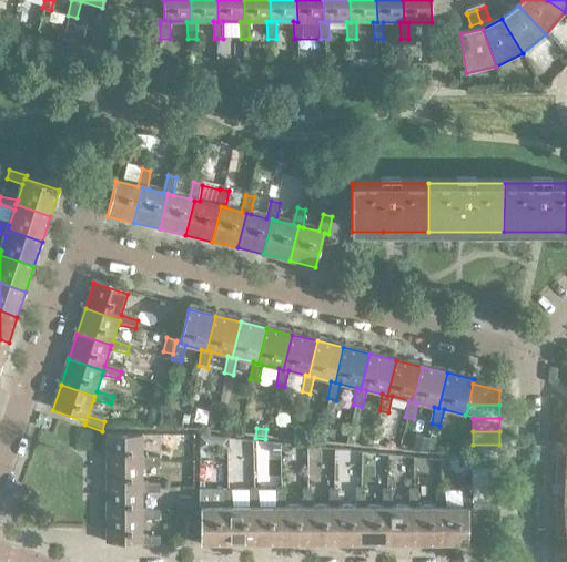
[(107,438),(107,466),(143,466),(143,469),(160,468),(160,459),(143,459),(143,437),(107,438)]
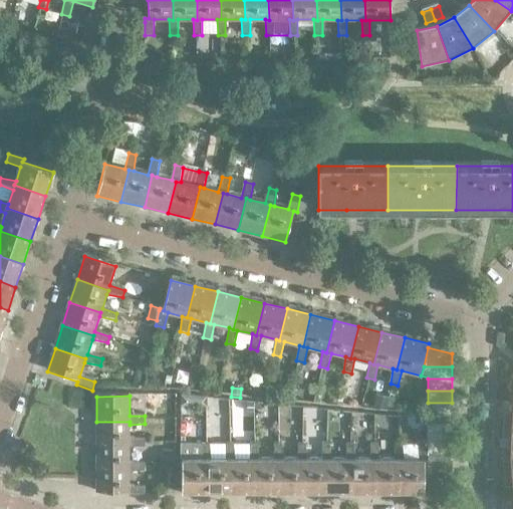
[(207,402),(181,398),(181,399),(181,409),(184,409),(207,409),(207,402)]
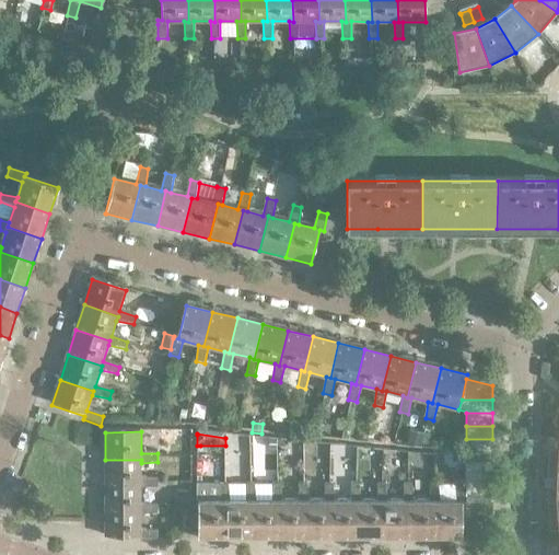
[(492,439),(466,439),(466,451),(492,451),(492,439)]
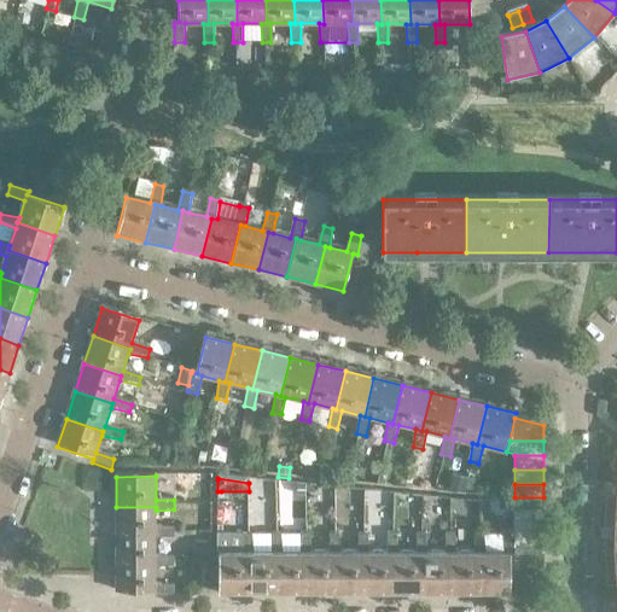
[(452,487),(450,495),(464,497),(465,495),(466,490),(452,487)]
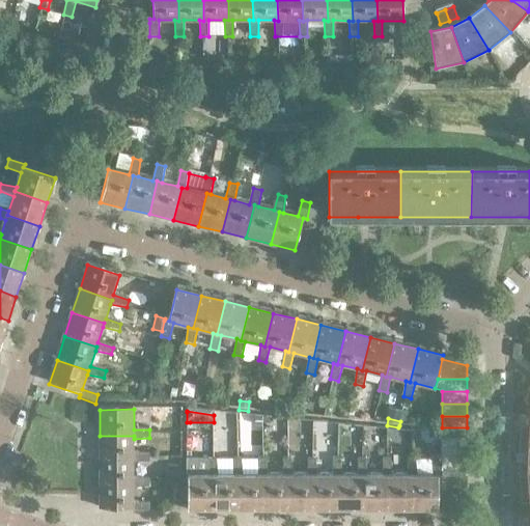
[(467,427),(442,427),(442,441),(467,441),(467,427)]
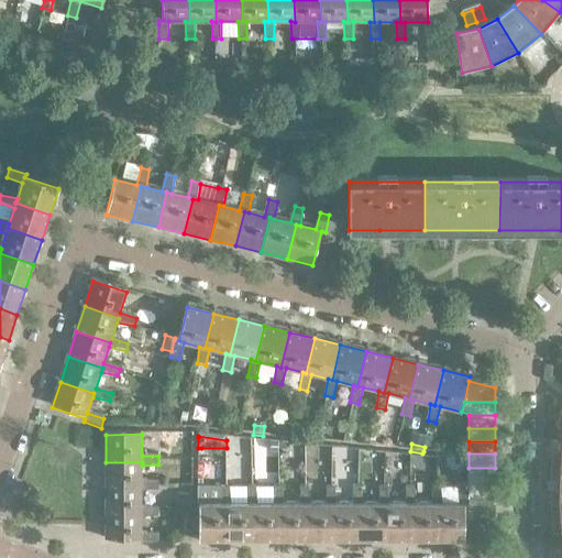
[(561,461),(552,460),(551,469),(561,470),(561,461)]
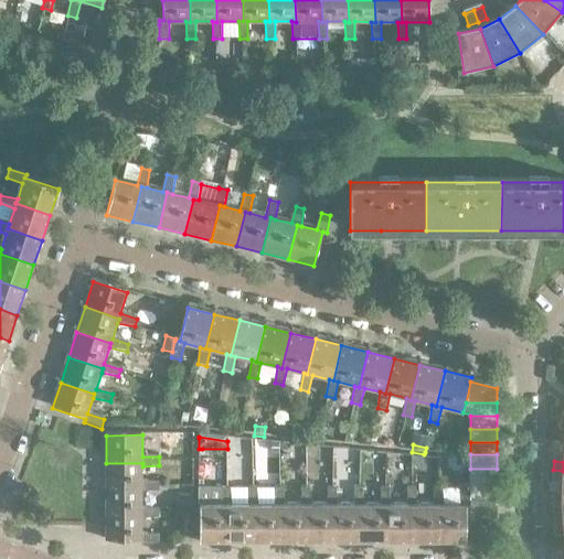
[(106,463),(106,488),(142,488),(142,493),(159,492),(159,483),(142,483),(142,466),(142,463),(106,463)]
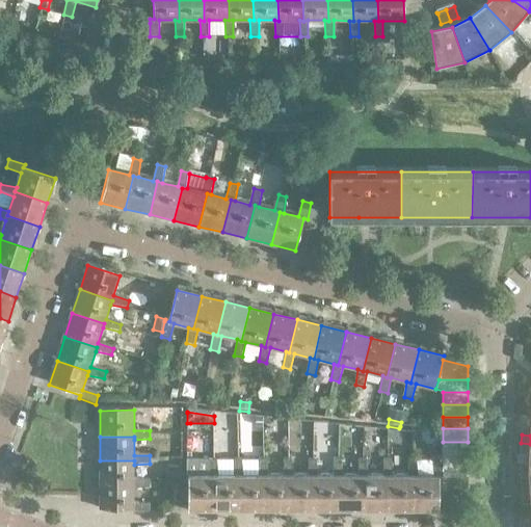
[(468,442),(443,442),(443,454),(468,454),(468,442)]
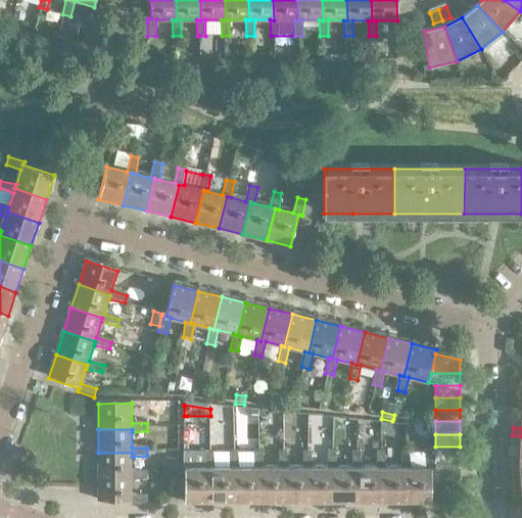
[(521,436),(512,435),(511,444),(519,444),(519,461),(521,460),(521,436)]
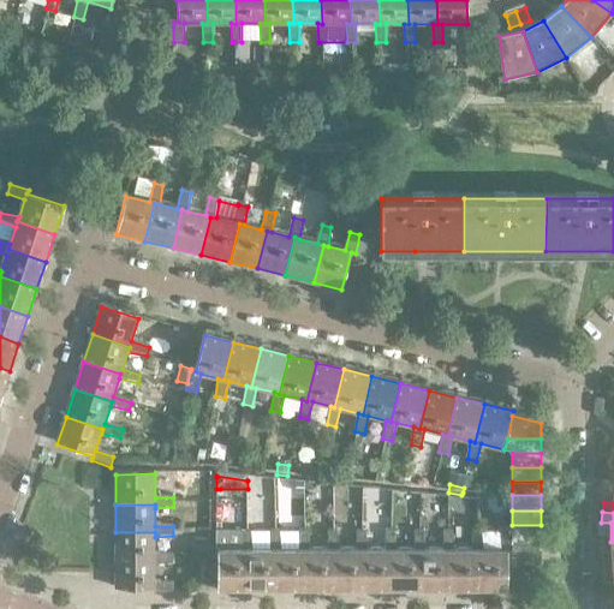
[(541,525),(512,525),(512,532),(512,539),(541,539),(541,525)]
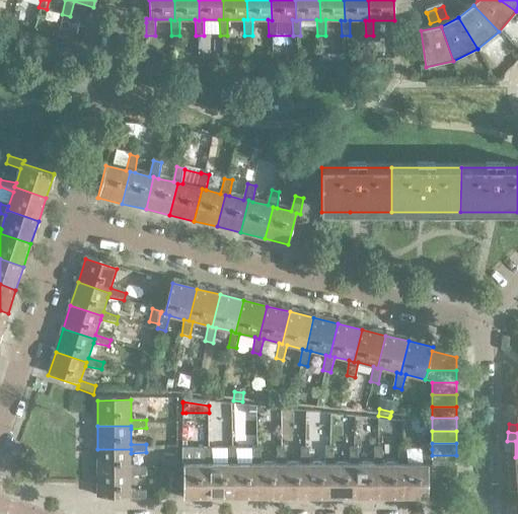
[(97,449),(97,472),(130,472),(131,478),(146,476),(146,469),(130,468),(131,453),(131,449),(97,449)]
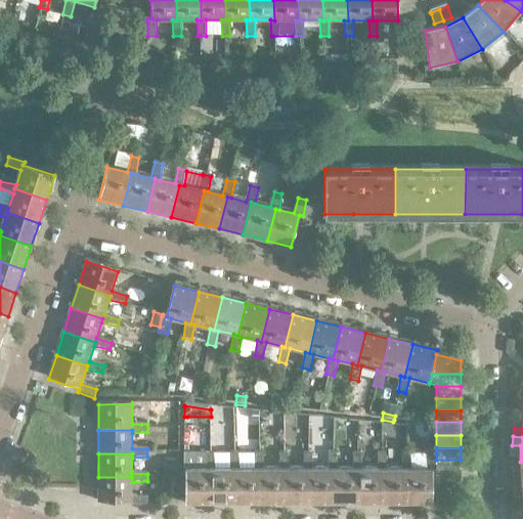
[(206,453),(185,453),(185,469),(185,503),(210,503),(211,469),(215,469),(214,453),(206,453)]
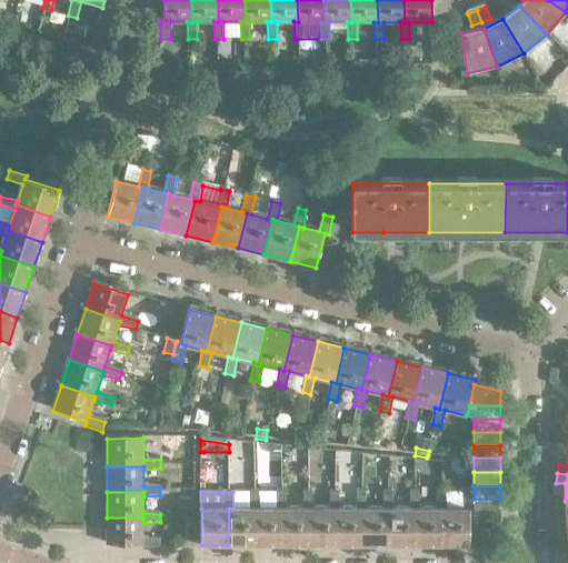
[(229,509),(228,545),(256,545),(256,509),(260,509),(259,492),(250,492),(250,509),(233,509),(229,509)]
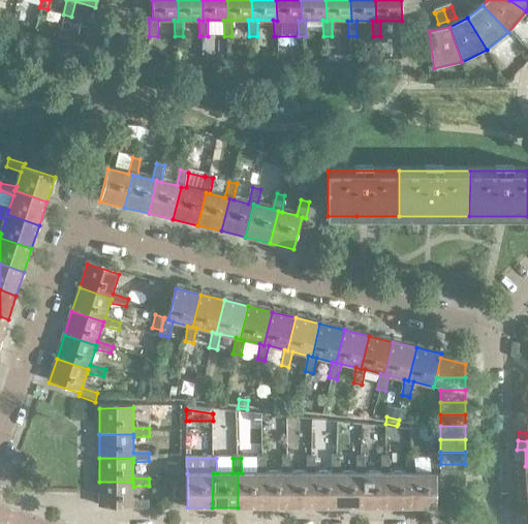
[(238,473),(238,507),(262,507),(262,473),(267,474),(266,458),(257,458),(257,474),(242,473),(238,473)]
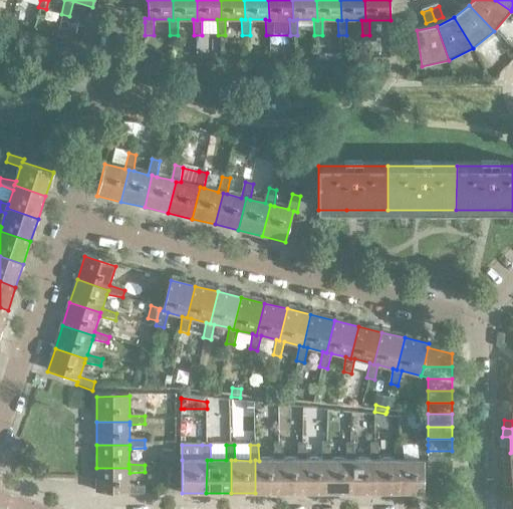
[(255,460),(255,493),(279,493),(279,461),(282,461),(281,445),(274,445),(274,461),(259,461),(255,460)]
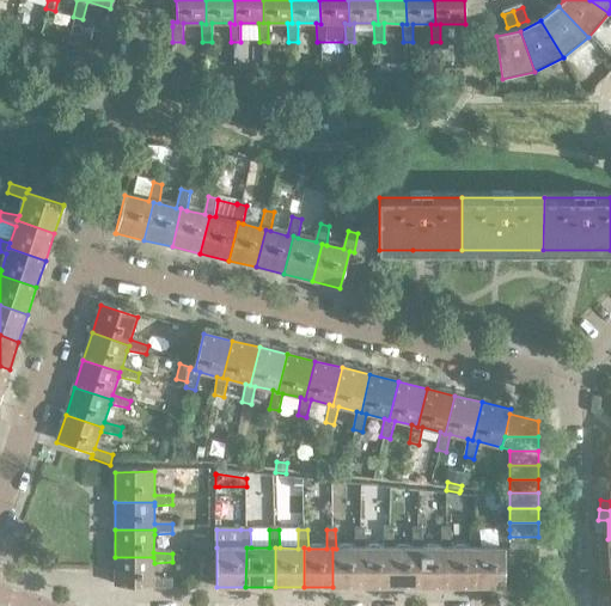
[(333,549),(333,587),(361,587),(361,549),(366,549),(364,530),(355,530),(355,549),(336,549),(333,549)]
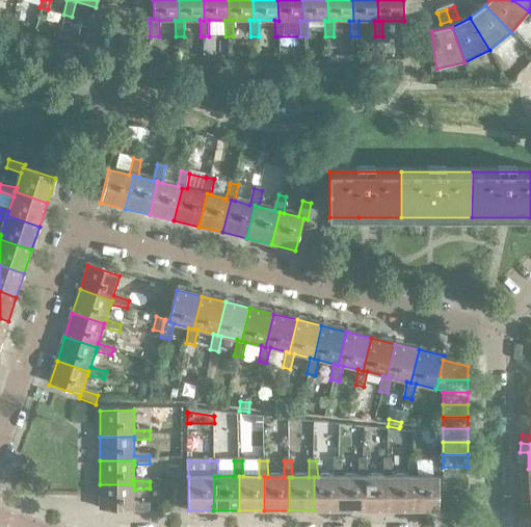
[(314,477),(314,510),(339,510),(339,477),(343,477),(341,460),(333,460),(334,477),(318,477),(314,477)]
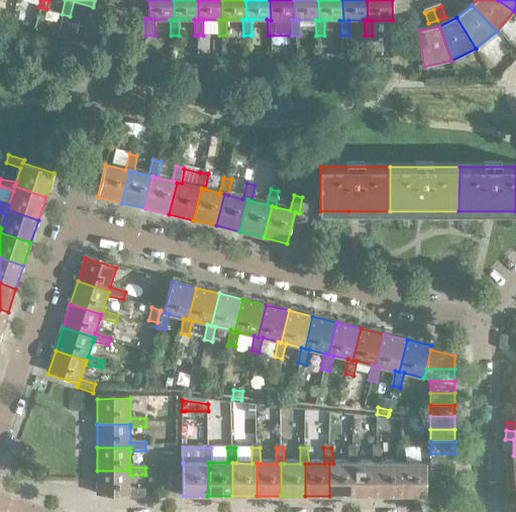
[(329,464),(329,496),(353,496),(353,463),(357,464),(355,447),(347,447),(347,464),(333,464),(329,464)]
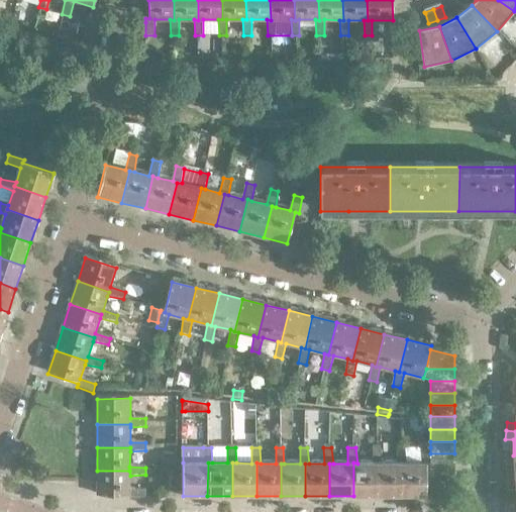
[(353,463),(353,496),(377,497),(377,463),(382,464),(380,447),(373,447),(373,464),(357,464),(353,463)]
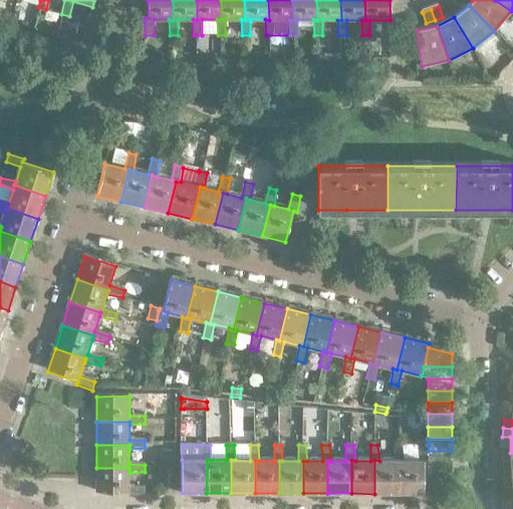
[(374,460),(374,494),(400,494),(400,460),(404,461),(402,445),(395,445),(395,461),(379,461),(374,460)]
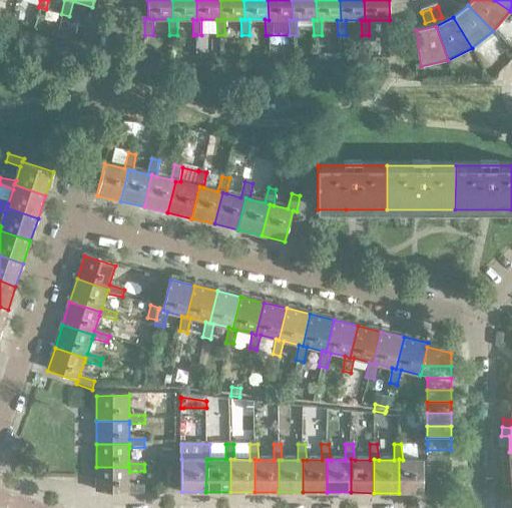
[(403,460),(399,459),(399,493),(423,493),(423,486),(423,474),(423,462),(427,462),(427,450),(427,444),(418,444),(418,460),(403,460)]
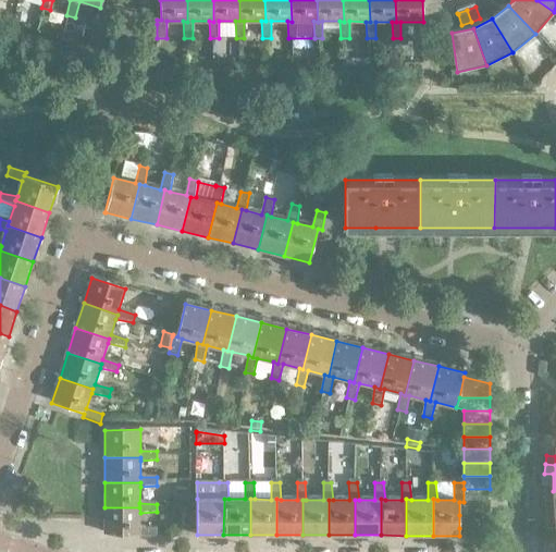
[(490,489),(464,489),(464,502),(490,502),(490,489)]
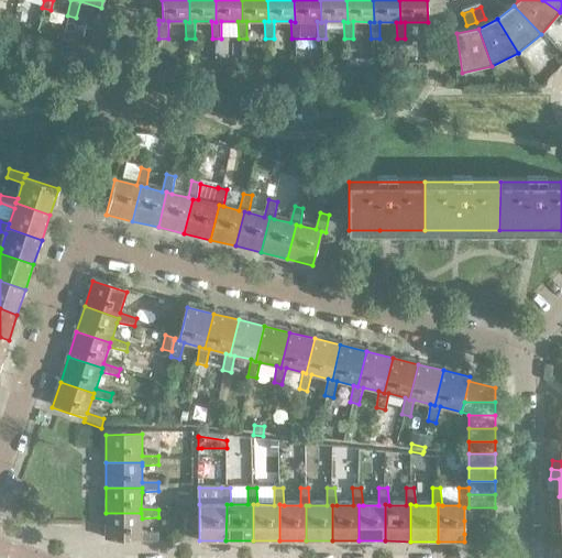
[(561,495),(559,496),(560,513),(551,513),(552,523),(561,521),(561,495)]
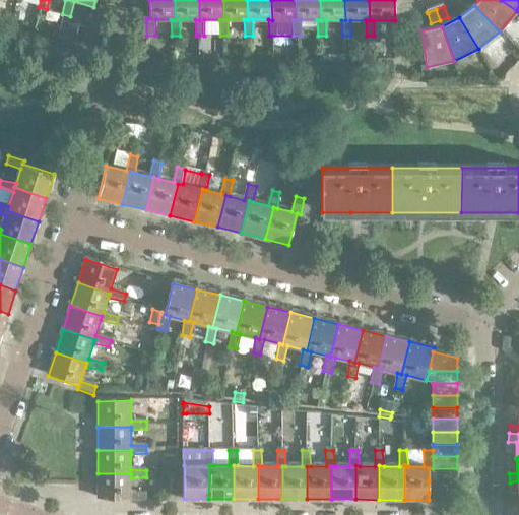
[(177,460),(166,460),(166,471),(177,471),(177,460)]
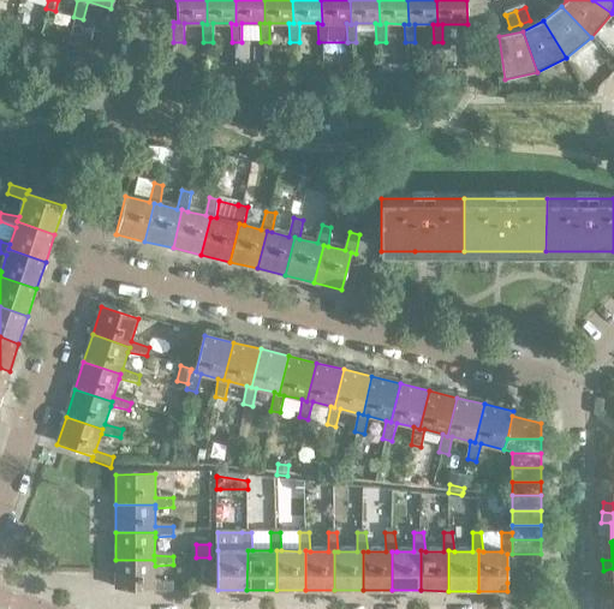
[(512,554),(507,554),(507,568),(541,568),(541,554),(512,554)]
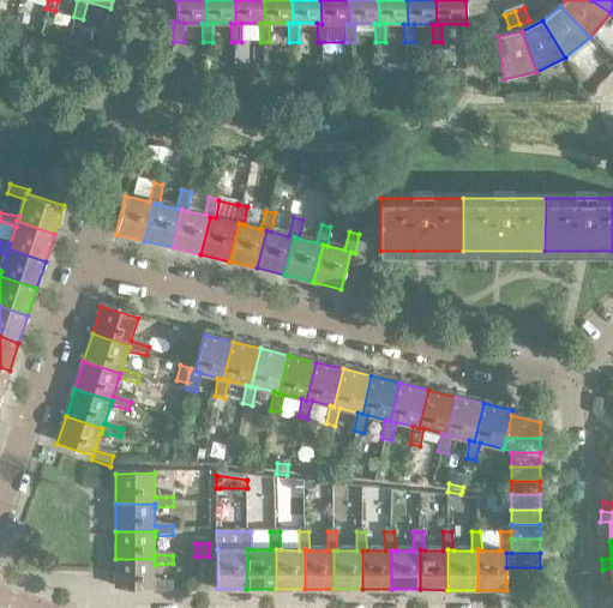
[(154,559),(115,559),(115,590),(154,590),(155,594),(173,594),(173,583),(154,583),(155,565),(154,559)]
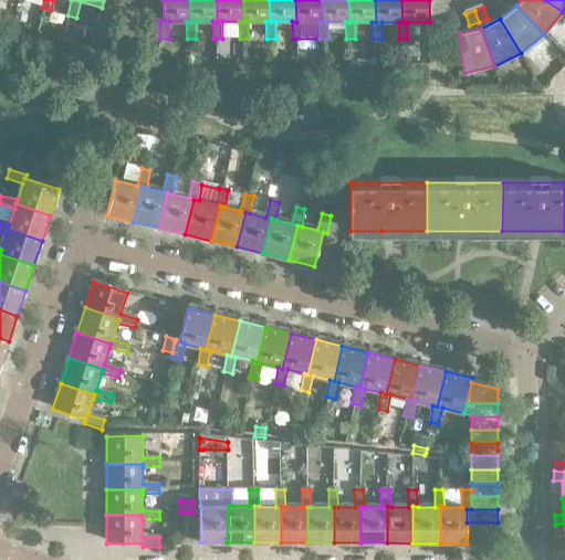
[(498,522),(467,522),(467,536),(498,537),(498,522)]
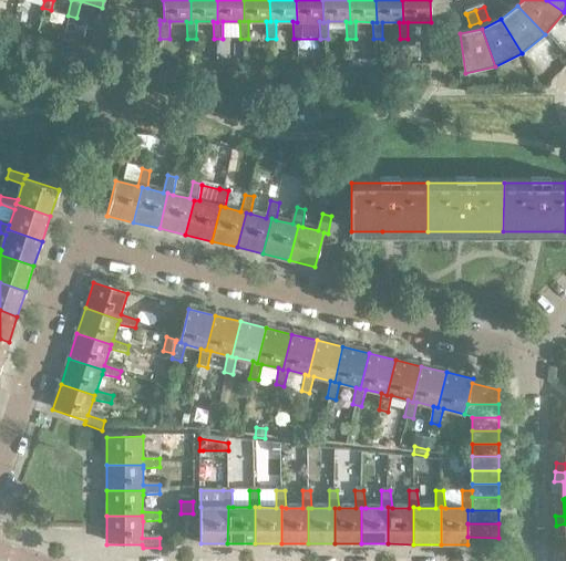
[(565,523),(556,526),(557,534),(565,533),(565,523)]
